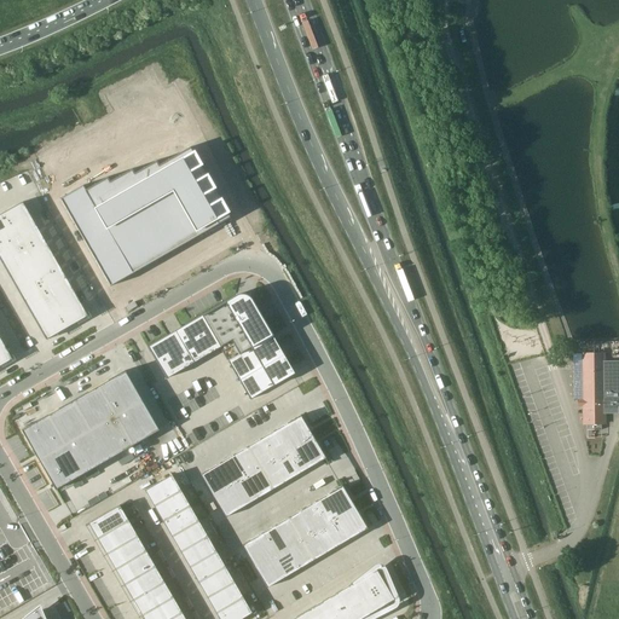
[(99,208),(81,218),(119,285),(210,232),(183,180),(158,194),(156,190),(138,200),(136,196),(119,204),(116,202),(100,210),(99,208)]
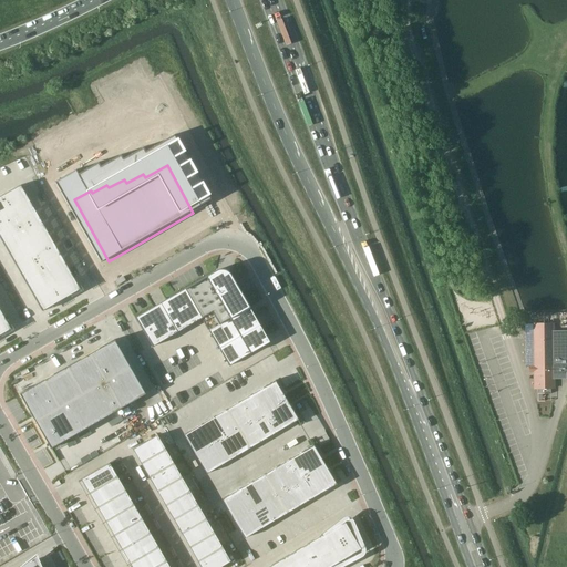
[(20,185),(0,196),(0,239),(41,311),(80,290),(20,185)]
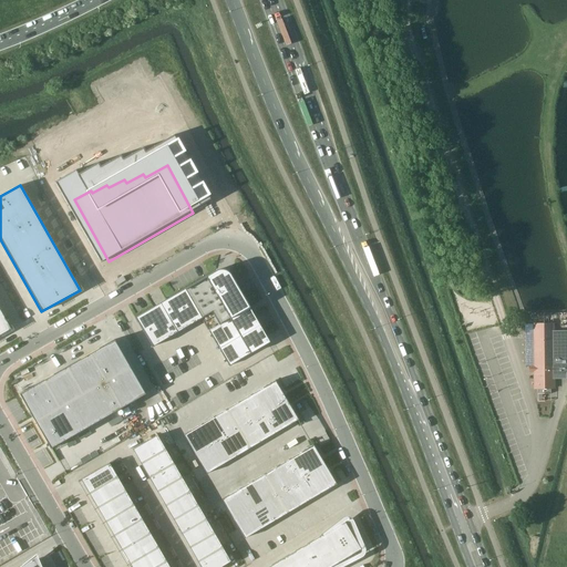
[(215,271),(134,318),(152,348),(200,318),(228,367),(268,343),(265,338),(266,337),(230,275),(228,276),(216,272),(215,271)]
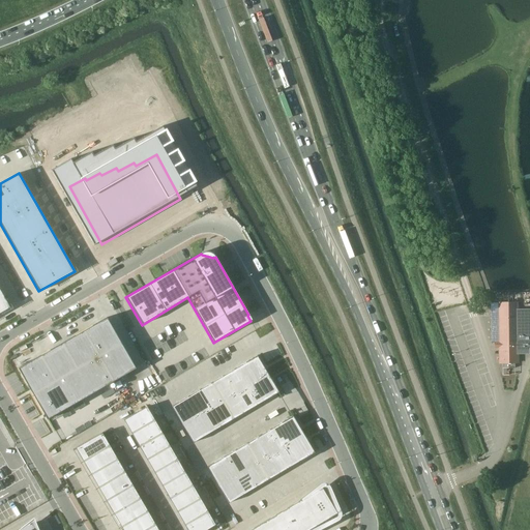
[(0,290),(0,313),(10,307),(0,290)]
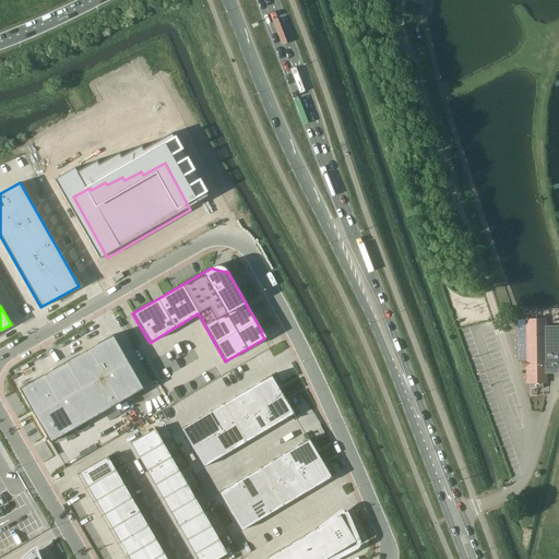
[(558,366),(558,326),(545,328),(545,319),(525,320),(525,335),(526,361),(521,361),(521,367),(526,367),(526,373),(526,382),(526,383),(530,383),(530,389),(543,389),(543,383),(546,383),(546,373),(557,372),(557,367),(558,366)]
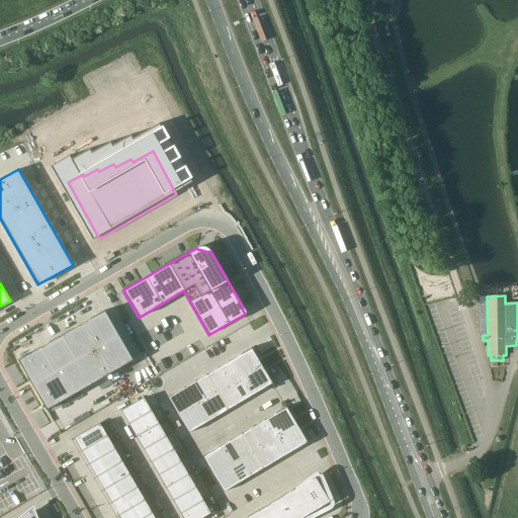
[(103,311),(17,360),(46,410),(133,361),(103,311)]
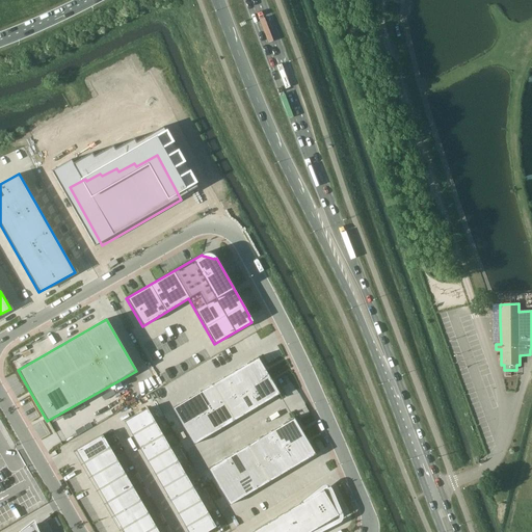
[(258,356),(170,408),(193,446),(280,394),(258,356)]
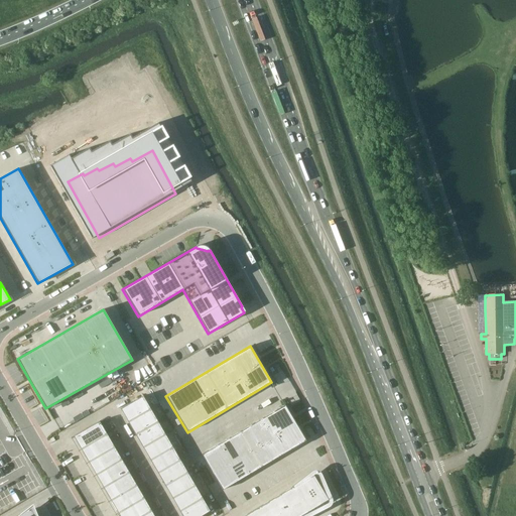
[(142,396),(120,409),(181,515),(201,515),(210,511),(142,396)]
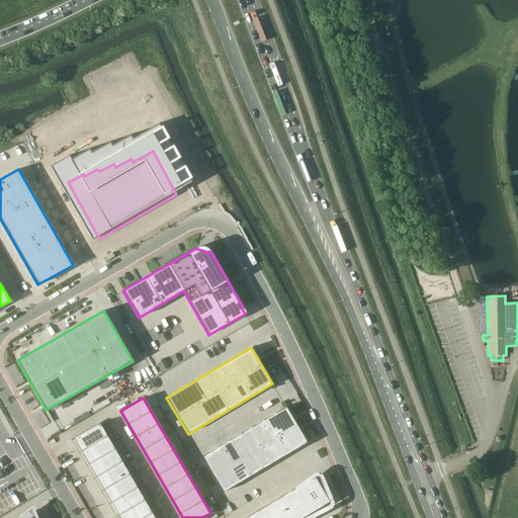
[(285,407),(201,456),(223,493),(308,443),(285,407)]
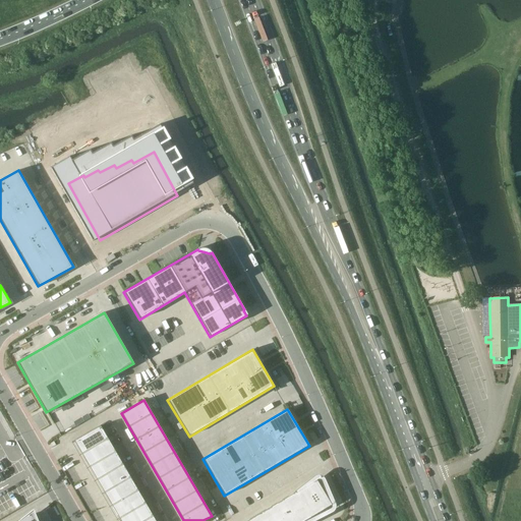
[(155,520),(100,425),(73,441),(120,520),(155,520)]
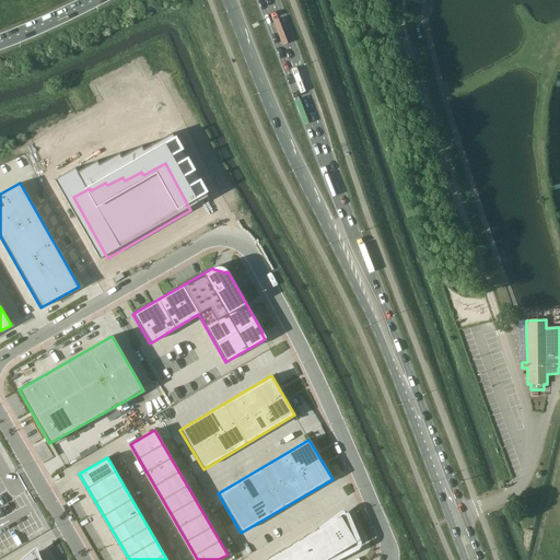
[(340,516),(265,559),(326,559),(356,543),(340,516)]
